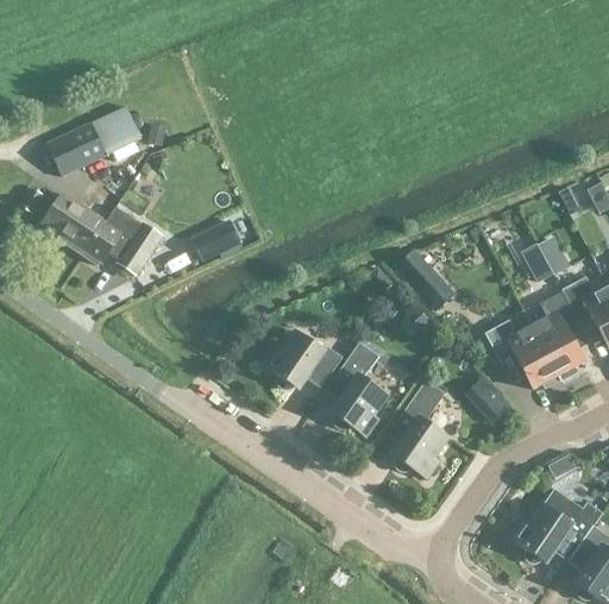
[(60,175),(106,153),(90,121),(45,143),(60,175)]
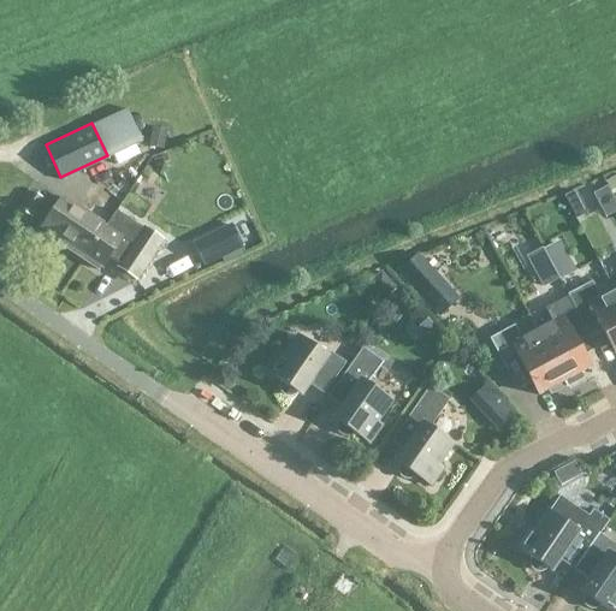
[(112,158),(100,172),(116,185),(128,171),(112,158)]
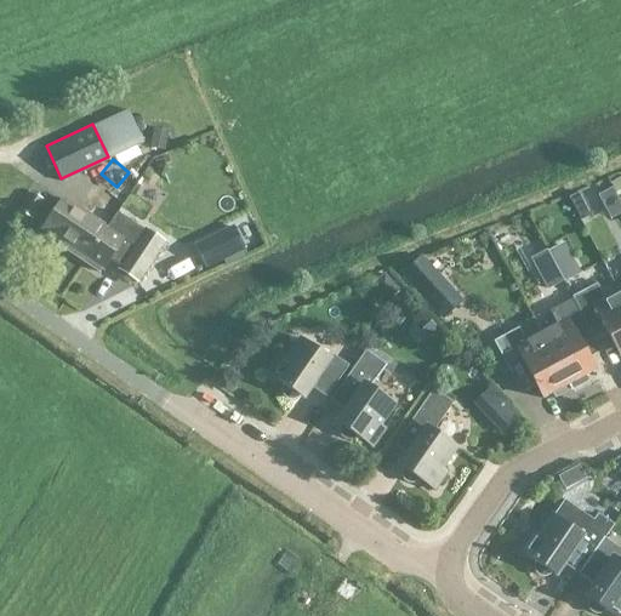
[(569,194),(581,217),(593,210),(581,188),(569,194)]
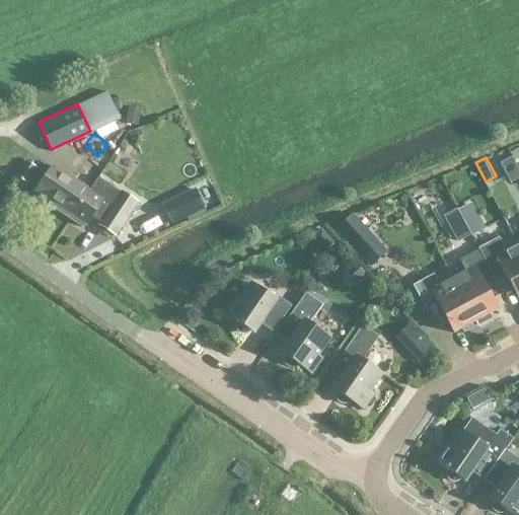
[(26,179),(35,165),(26,159),(17,173),(26,179)]
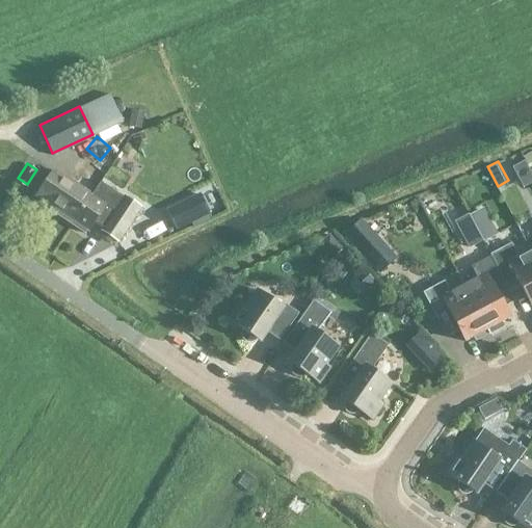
[(53,168),(36,192),(53,204),(50,208),(84,231),(87,227),(89,228),(95,220),(102,226),(101,228),(118,239),(141,205),(124,193),(123,194),(101,180),(91,193),(53,168)]
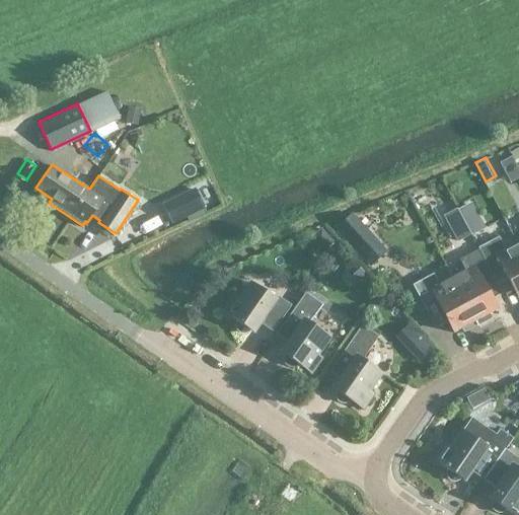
[(204,207),(195,189),(162,204),(171,222),(204,207)]
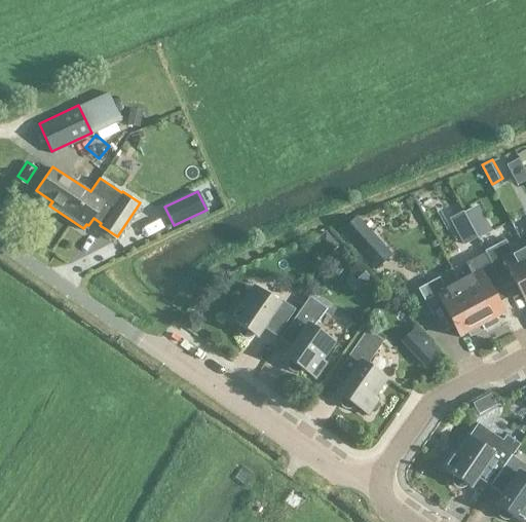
[(478,236),(493,228),(479,201),(464,210),(478,235),(478,236)]
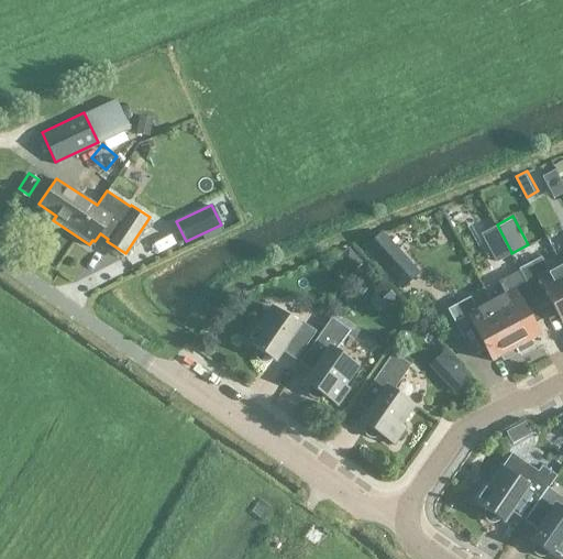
[(497,225),(496,223),(482,231),(497,260),(511,252),(497,225)]
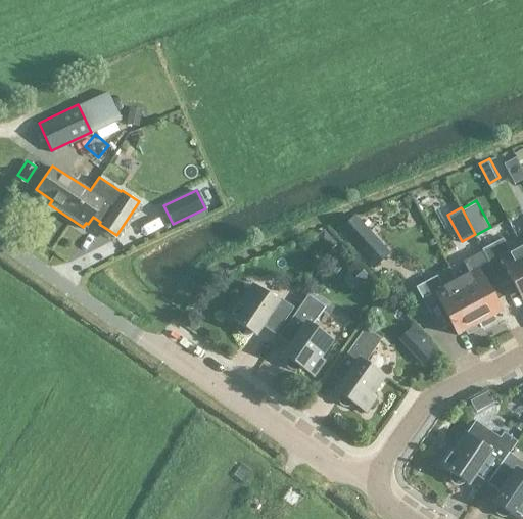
[(355,214),(340,228),(373,265),(388,250),(355,214)]
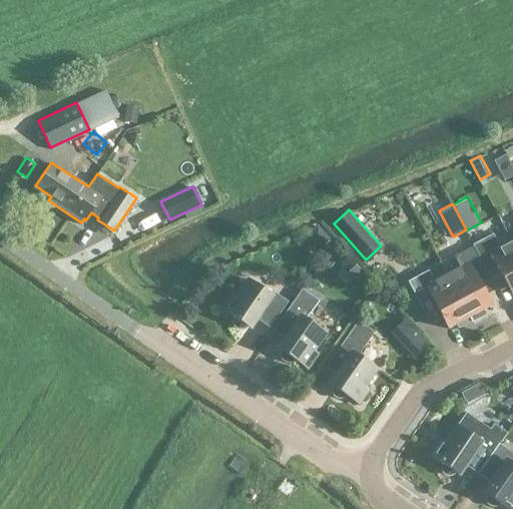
[(320,243),(329,235),(318,223),(310,232),(320,243)]
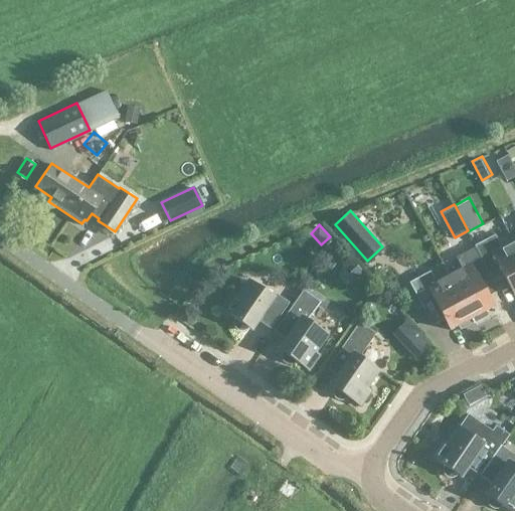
[(514,243),(513,239),(502,245),(495,232),(475,243),(490,274),(501,268),(514,294),(514,293),(514,243)]
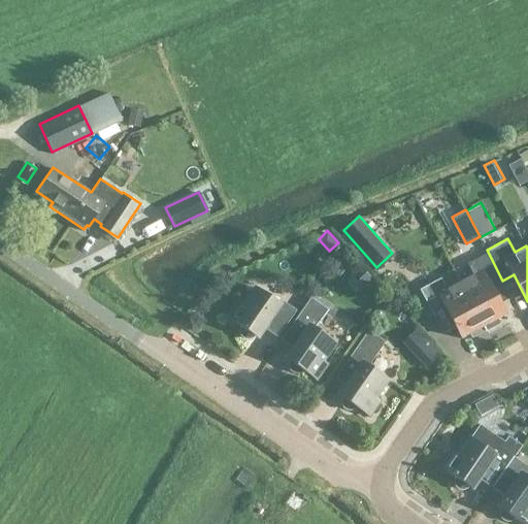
[(460,281),(486,328),(499,321),(497,317),(505,313),(489,283),(500,277),(487,252),(467,262),(473,273),(460,281)]
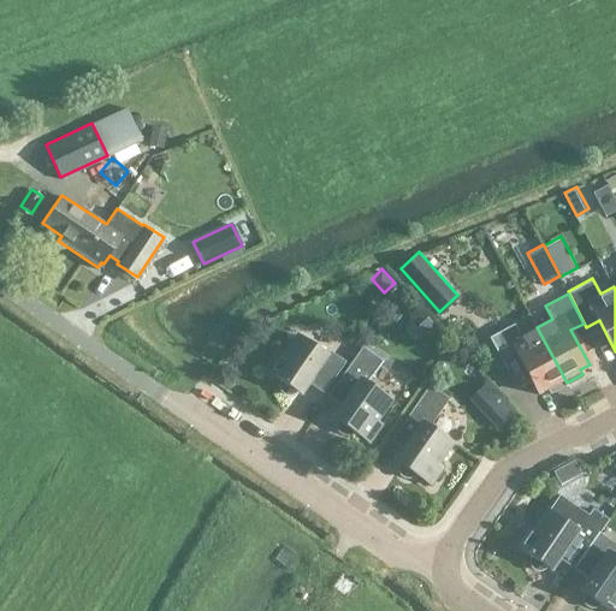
[(410,318),(424,332),(434,322),(421,308),(410,318)]
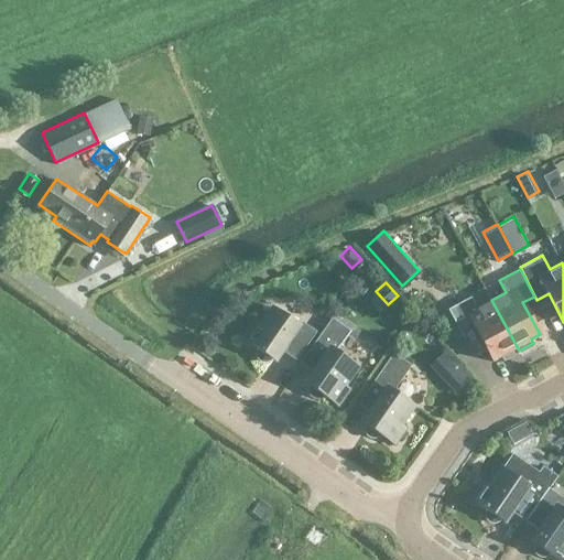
[(519,351),(491,300),(478,308),(470,295),(448,308),(463,335),(476,327),(494,359),(501,355),(503,359),(519,351)]
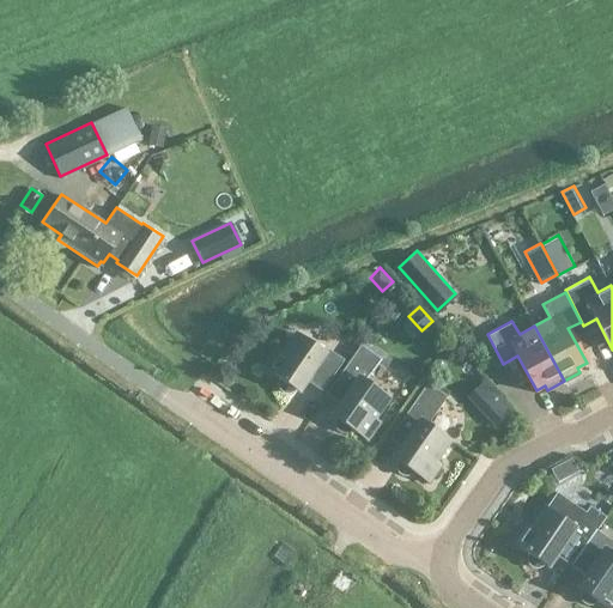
[(284,390),(287,390),(290,390),(293,388),(302,376),(322,389),(344,358),(328,347),(325,353),(320,351),(321,348),(296,330),(281,352),(277,348),(263,366),(280,378),(279,383),(279,385),(281,389),(284,390)]
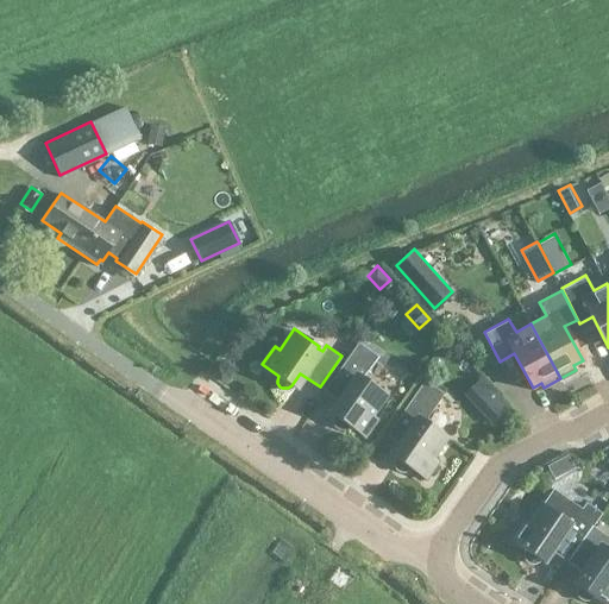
[(374,414),(388,394),(364,377),(380,356),(358,341),(324,390),(344,403),(336,415),(334,420),(334,422),(337,426),(338,427),(343,428),(344,427),(349,425),(365,436),(378,417),(374,414)]
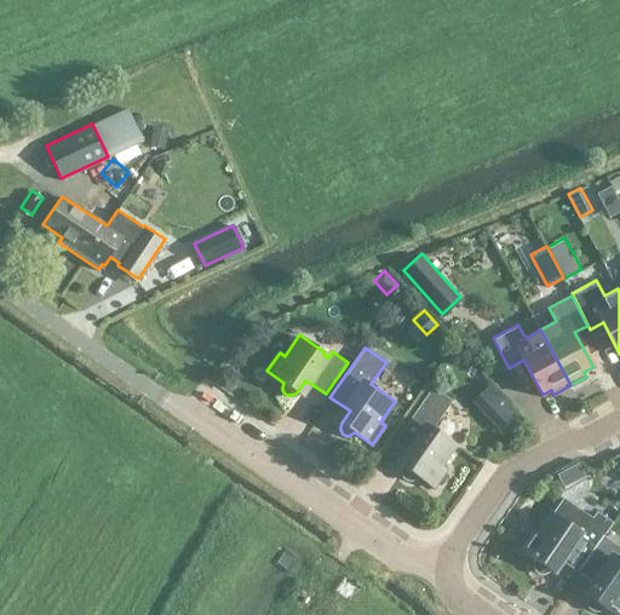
[(412,454),(403,466),(402,471),(402,472),(405,477),(406,477),(411,478),(413,478),(417,475),(434,487),(447,469),(442,465),(457,443),(432,427),(452,400),(432,385),(394,441),(412,454)]
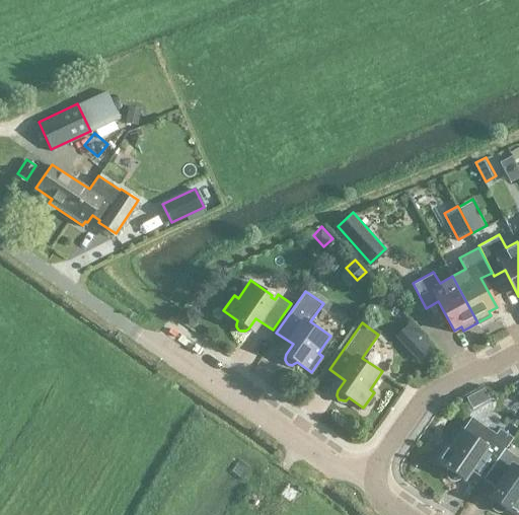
[(399,333),(422,356),(433,346),(411,322),(399,333)]
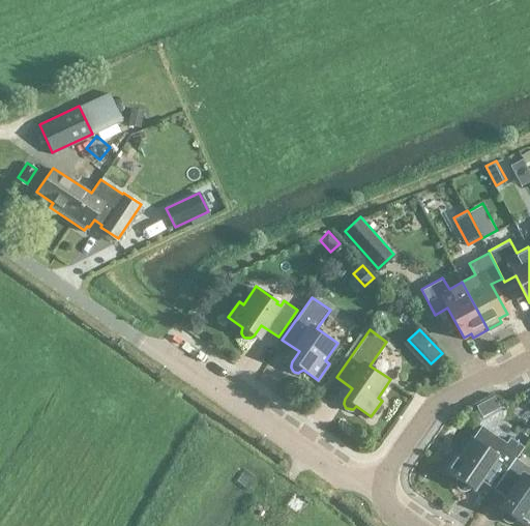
[(529,425),(525,421),(521,429),(529,434),(529,432),(529,425)]
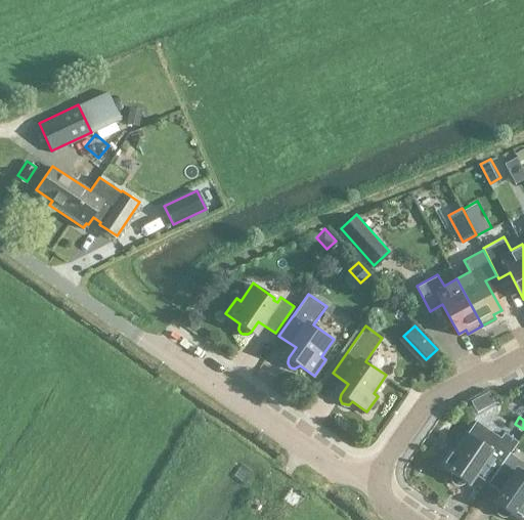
[(510,451),(511,451),(518,440),(505,431),(500,436),(476,420),(467,432),(453,449),(449,446),(438,463),(452,473),(451,477),(452,478),(454,482),(455,482),(460,483),(461,483),(465,480),(472,470),(488,482),(510,451)]
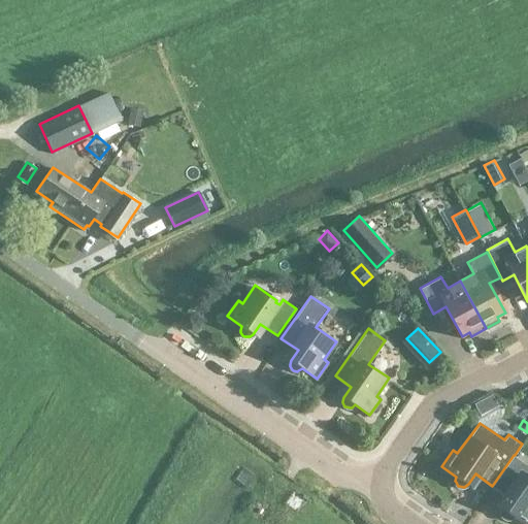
[(514,455),(492,486),(509,497),(502,508),(500,513),(501,514),(503,517),(504,518),(508,519),(509,519),(514,516),(526,523),(527,523),(527,475),(527,472),(527,464),(515,455),(514,455)]
